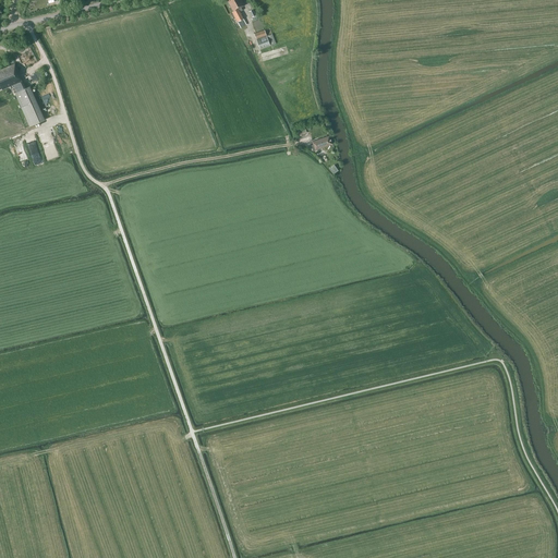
[(228,0),(229,0),(228,1),(233,11),(231,11),(240,27),(246,24),(240,11),(242,10),(241,7),(245,4),(242,0),(228,0)]
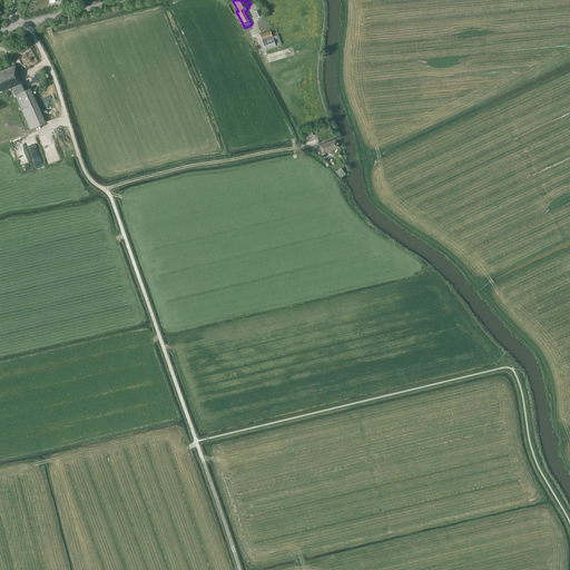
[(262,40),(272,36),(271,30),(259,35),(262,40)]
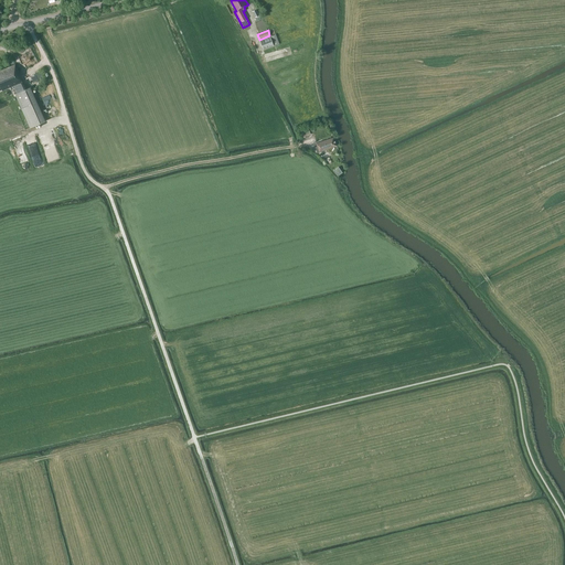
[(279,44),(276,34),(270,36),(269,35),(259,40),(264,51),(274,46),(279,44)]
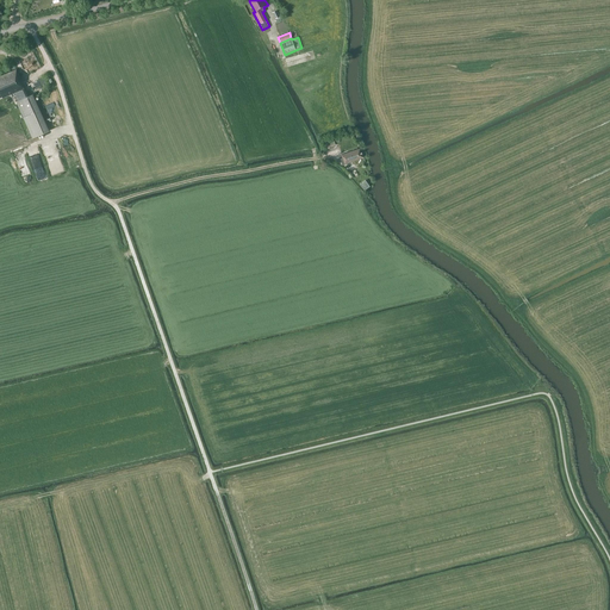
[(27,95),(22,82),(23,82),(17,69),(0,75),(0,97),(2,97),(2,98),(11,94),(12,98),(16,95),(18,100),(16,101),(22,114),(23,117),(32,138),(49,131),(32,94),(27,95)]
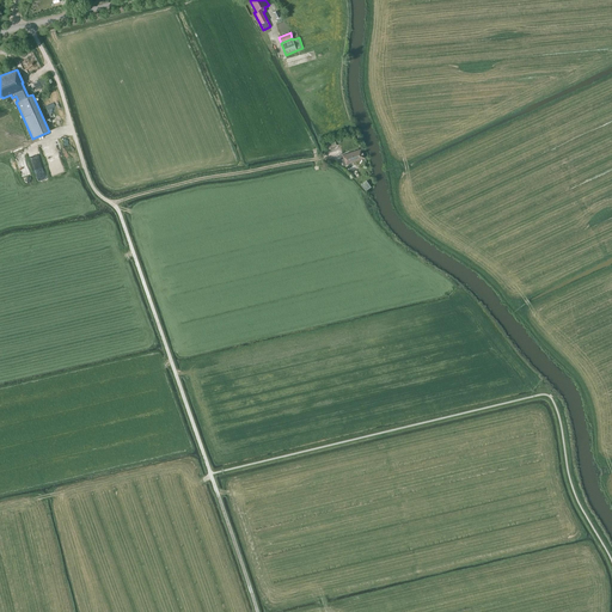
[(328,148),(336,146),(336,144),(341,142),(340,138),(335,139),(325,141),(328,148)]
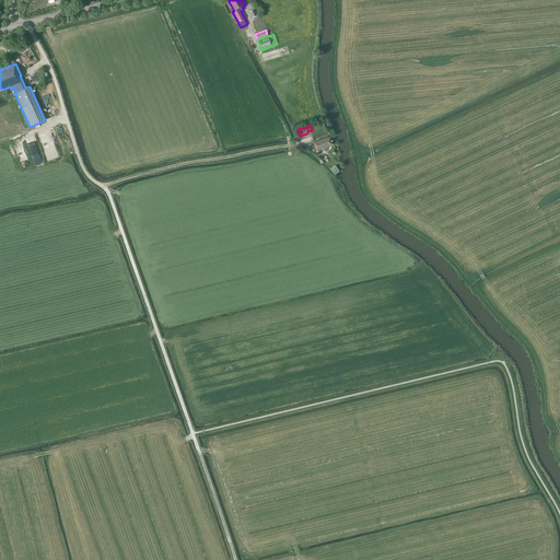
[(316,150),(333,144),(330,137),(314,142),(316,150)]
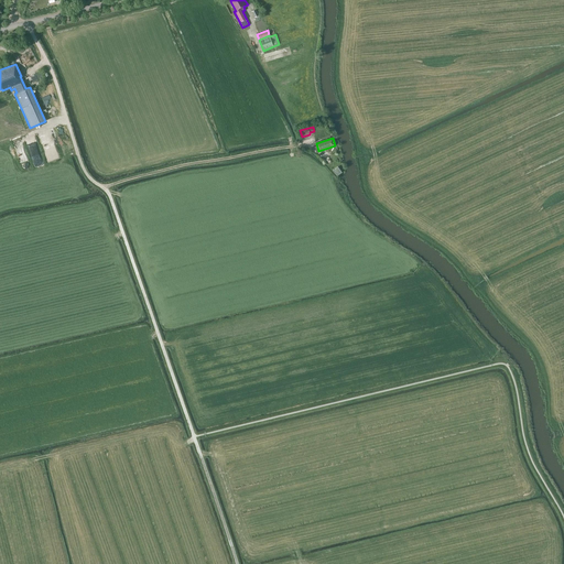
[(32,158),(35,166),(44,163),(41,154),(32,158)]
